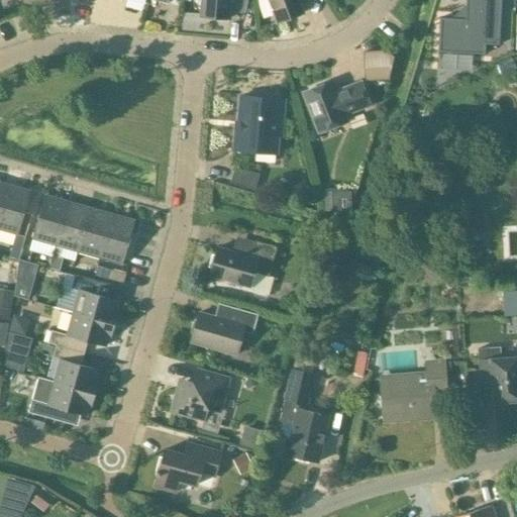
[(201,0),(201,15),(230,17),(231,0),(201,0)]
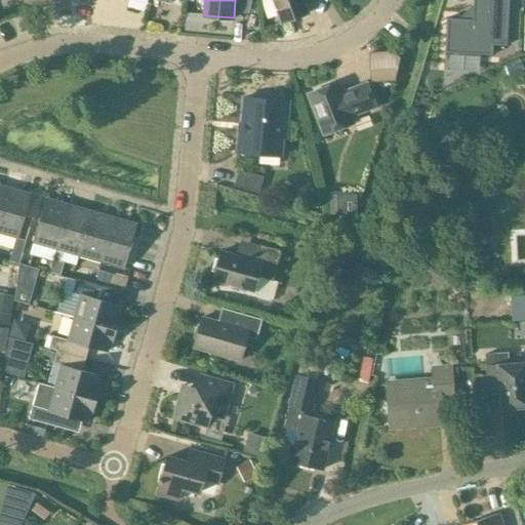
[(274,0),(282,22),(308,13),(303,0),(274,0)]
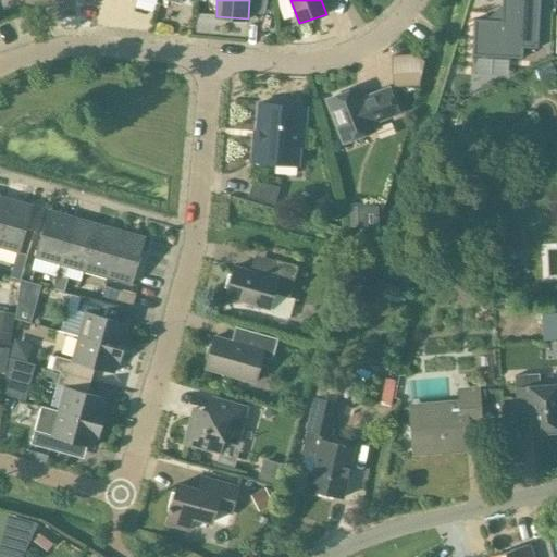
[(463,16),(461,53),(511,56),(512,45),(527,46),(529,0),(491,0),(490,17),(463,16)]
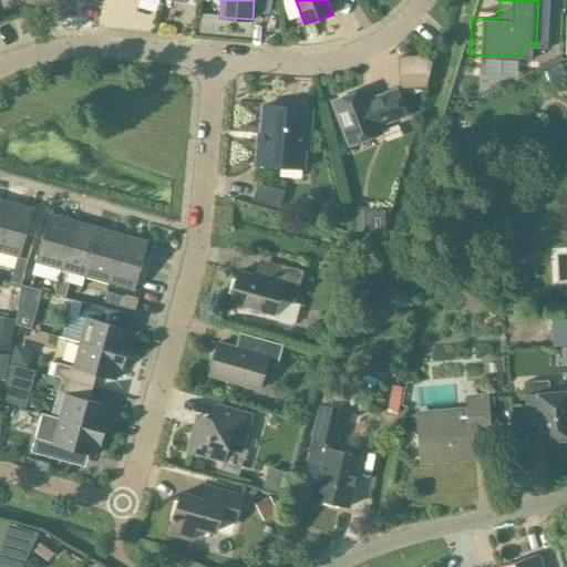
[(200,12),(198,29),(217,31),(218,14),(200,12)]
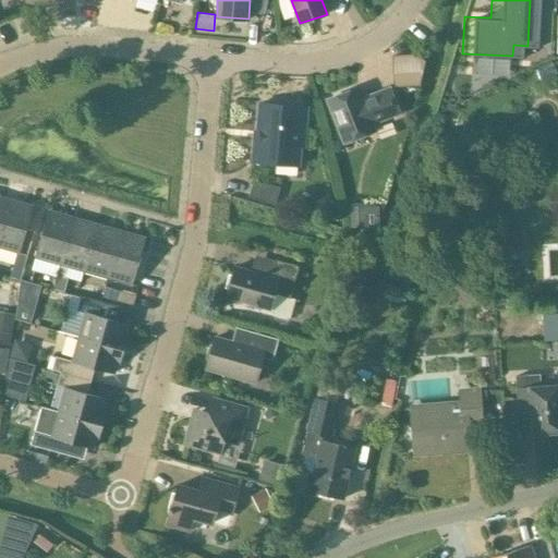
[(422,53),(392,55),(395,85),(423,84),(422,53)]
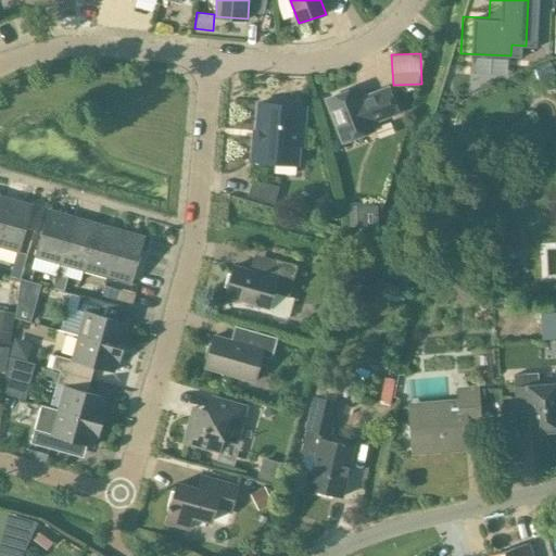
[(399,112),(389,88),(362,99),(357,87),(327,99),(343,142),(375,130),(371,123),(399,112)]
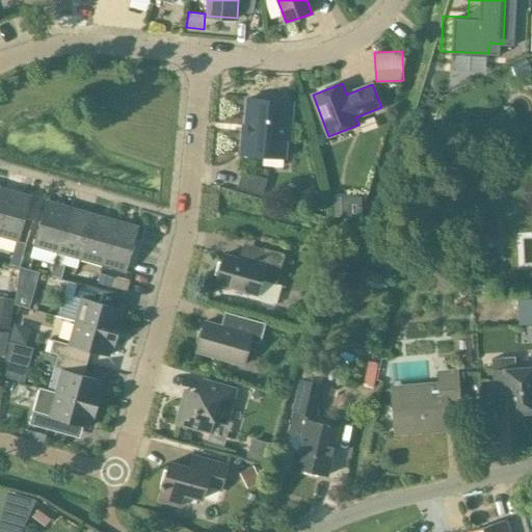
[(288,124),(292,124),(293,103),(247,99),(244,134),(242,134),(241,154),(285,158),(288,124)]
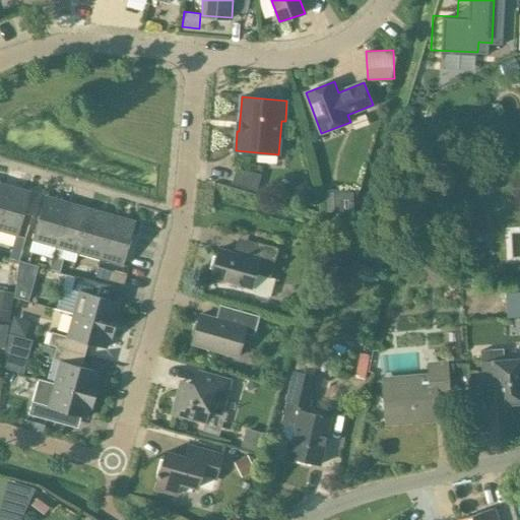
[(238,167),(233,183),(257,191),(262,175),(238,167)]
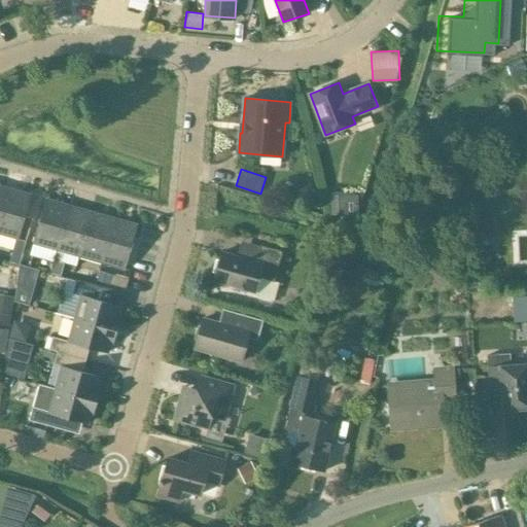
[(0,217),(8,187),(0,184),(0,217)]
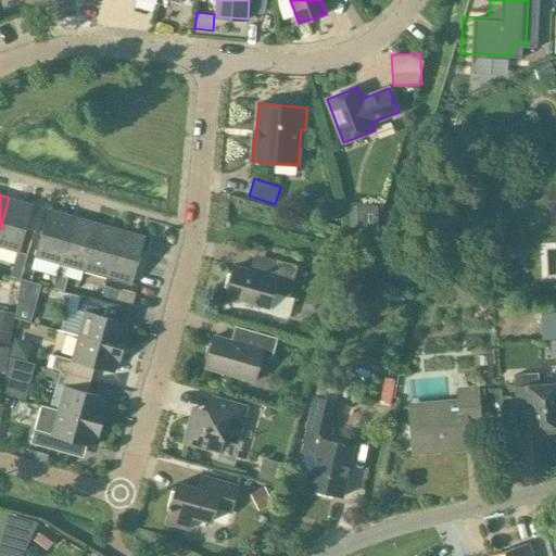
[(9,198),(0,229),(0,245),(20,252),(34,205),(9,198)]
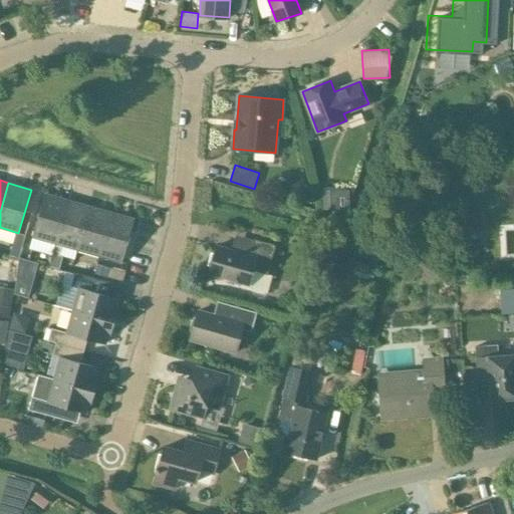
[(33,237),(55,243),(67,200),(45,194),(33,237)]
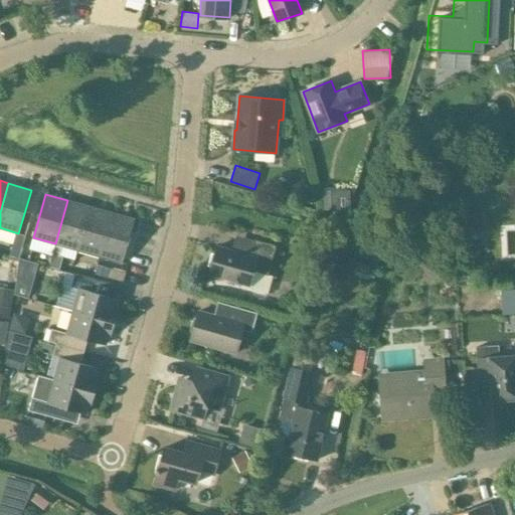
[(55,243),(77,249),(90,206),(67,200),(55,243)]
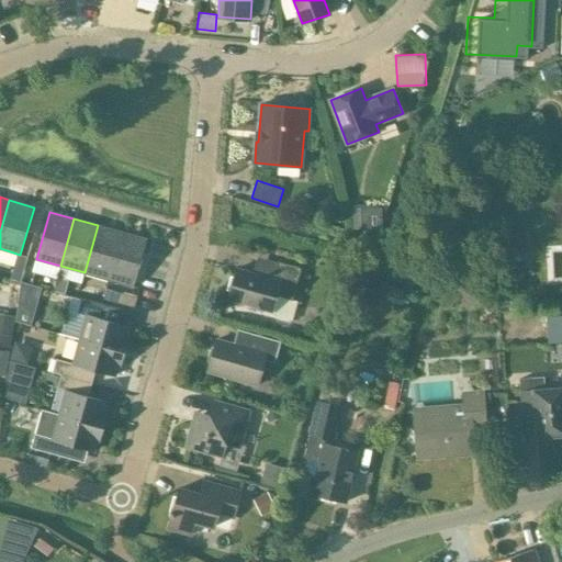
[(85,272),(109,280),(123,233),(98,225),(85,272)]
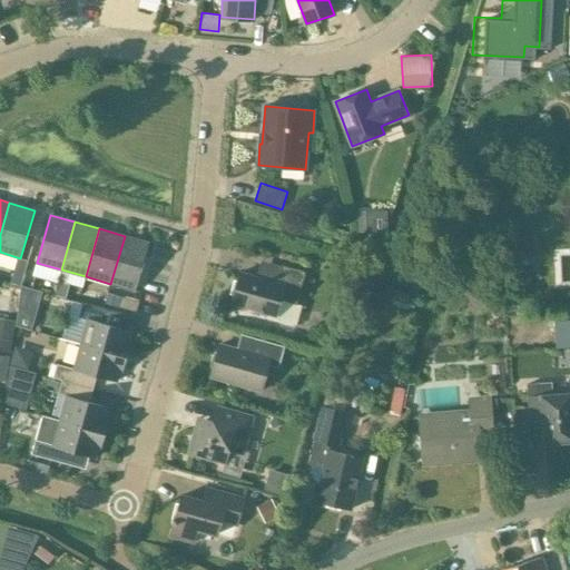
[(125,236),(110,284),(136,291),(149,243),(125,236)]
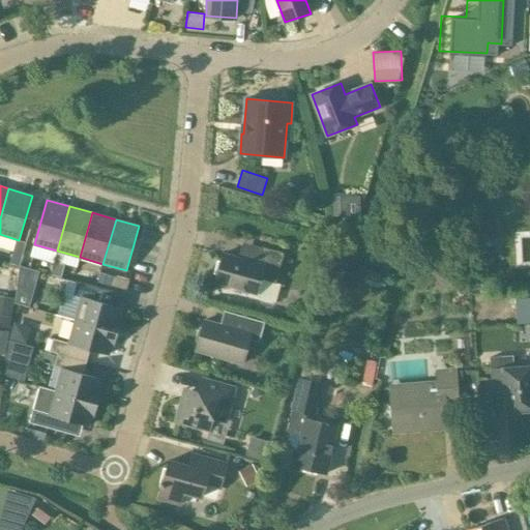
[(19,265),(24,247),(13,245),(9,262),(19,265)]
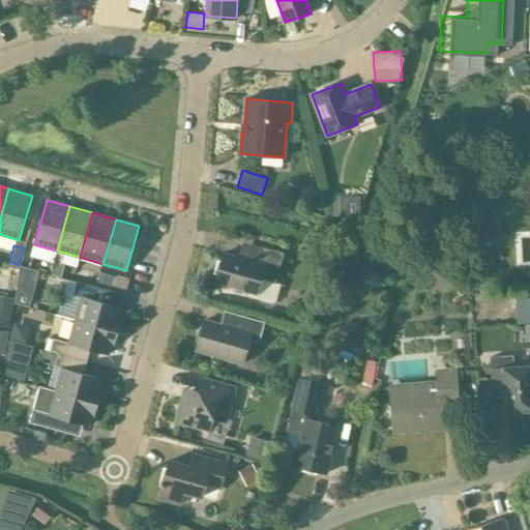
[(259,263),(224,254),(215,282),(257,293),(261,278),(275,283),(284,253),(264,247),(259,263)]
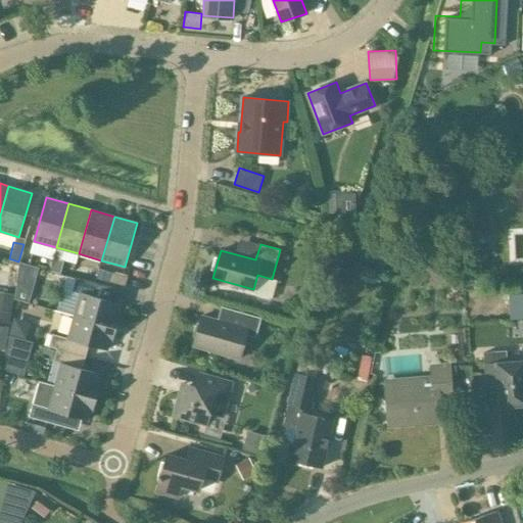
[(12,298),(31,302),(39,265),(21,260),(12,298)]
